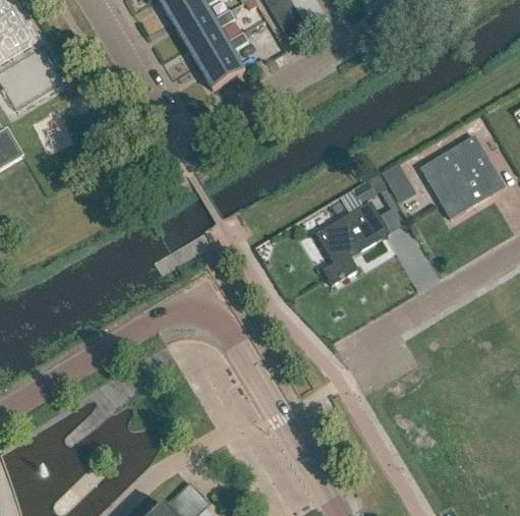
[(161,0),(173,20),(203,2),(201,0),(161,0)]
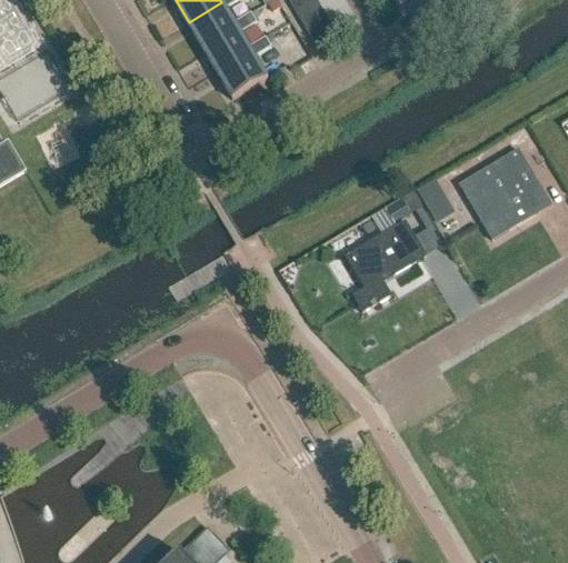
[(220,0),(221,2),(189,22),(203,47),(237,27),(233,22),(225,7),(236,0),(220,0)]
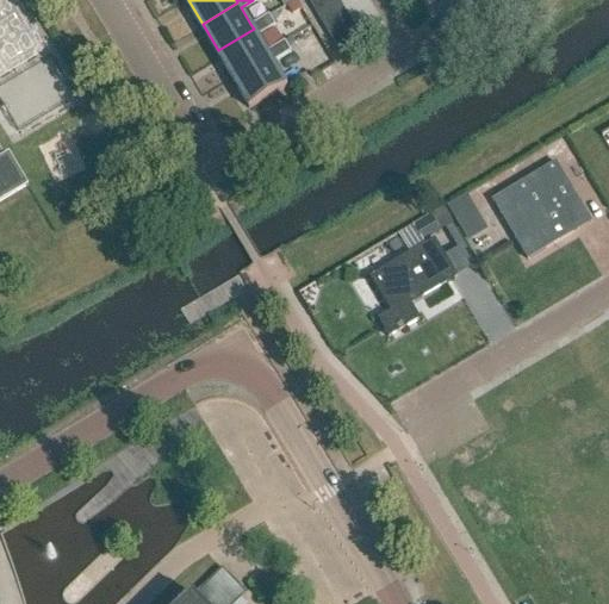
[(300,6),(298,0),(290,0),(285,2),(291,12),(300,6)]
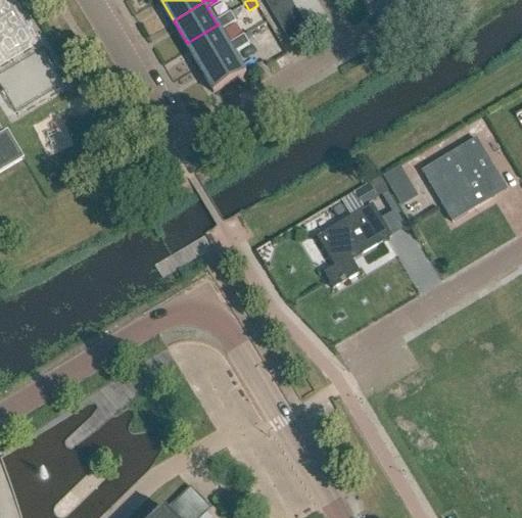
[(291,0),(270,0),(267,2),(272,11),(291,0)]
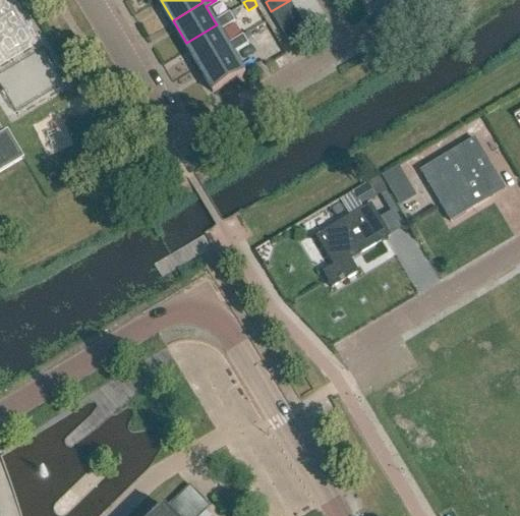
[(296,9),(290,0),(271,11),(277,20),(296,9)]
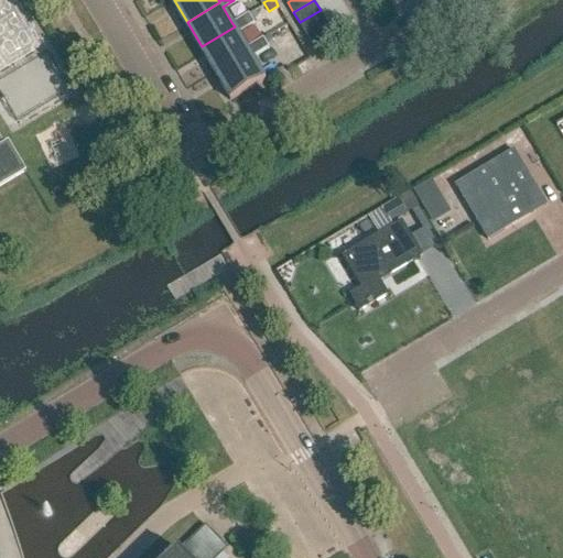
[(327,20),(321,10),(300,22),(305,33),(327,20)]
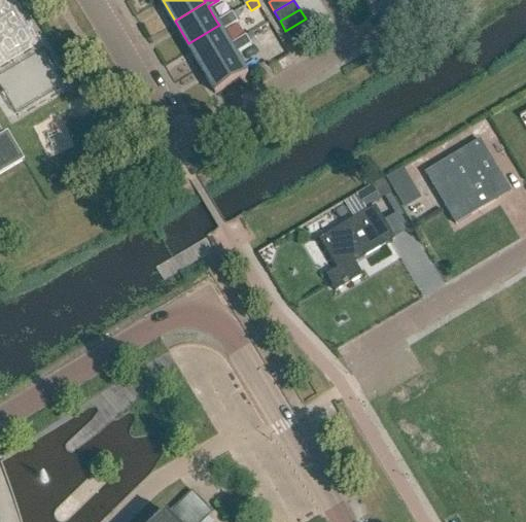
[(232,11),(216,21),(219,25),(188,43),(202,66),(233,47),(230,43),(221,29),(237,21),(232,11)]
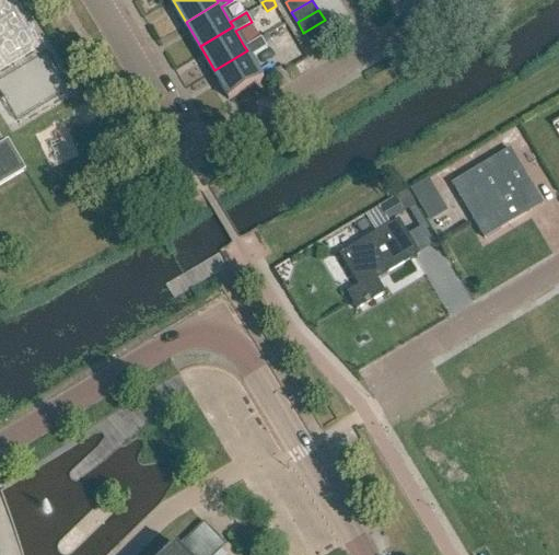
[(332,32),(325,20),(303,33),(311,44),(332,32)]
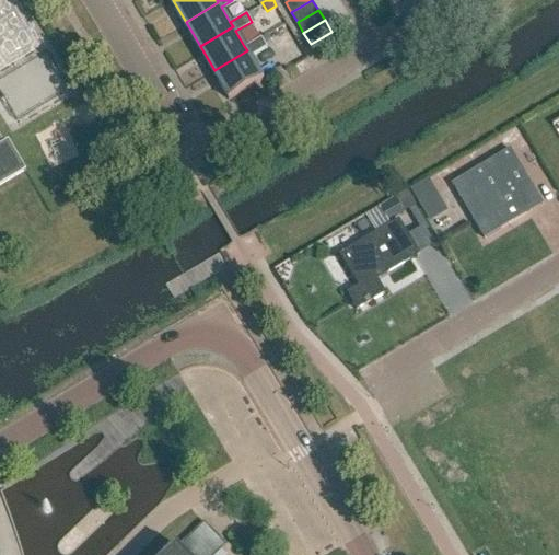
[(249,55),(266,45),(261,36),(244,46),(247,50),(214,70),(230,94),(261,76),(249,55)]
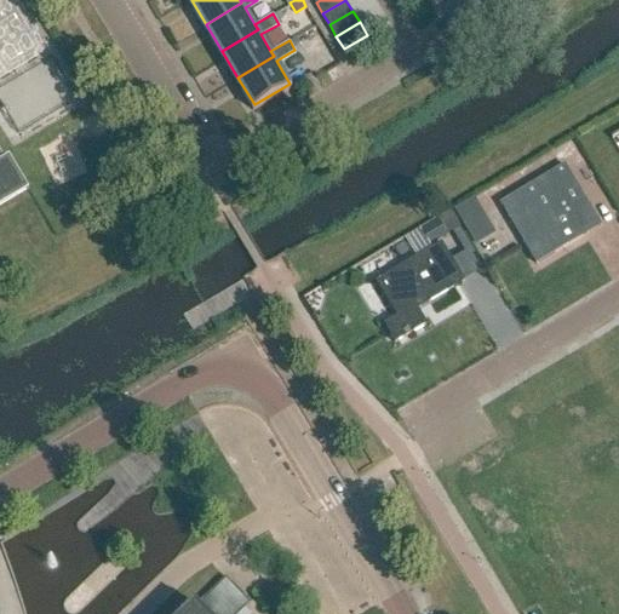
[(0,204),(29,187),(10,154),(4,158),(0,151),(0,204)]
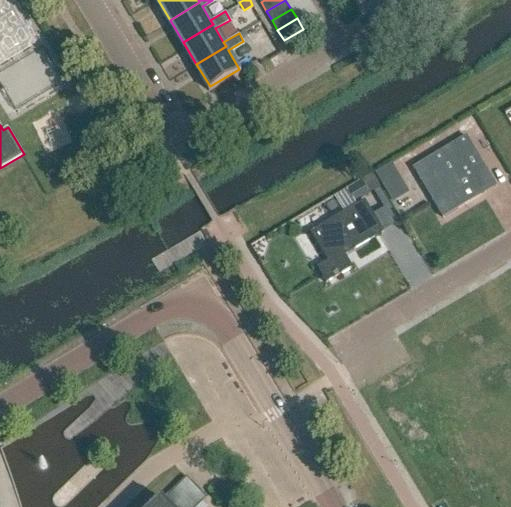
[(442,215),(481,192),(474,179),(488,171),(466,133),(451,142),(458,154),(449,159),(442,147),(412,165),(442,215)]
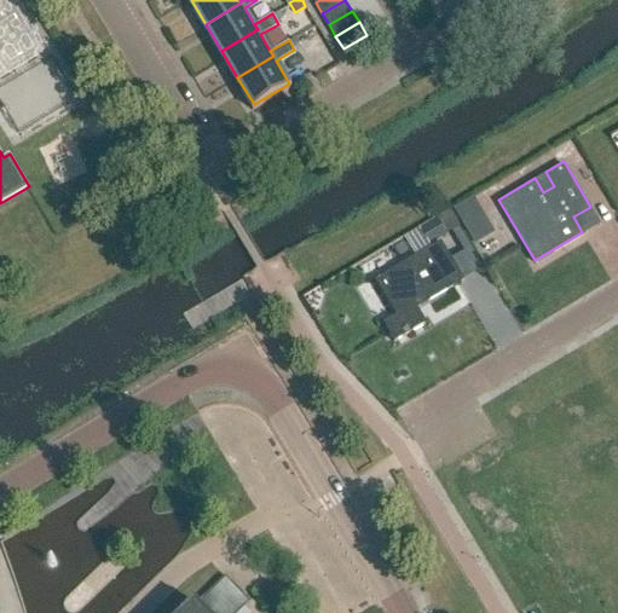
[(473,198),(455,208),(466,226),(483,217),(473,198)]
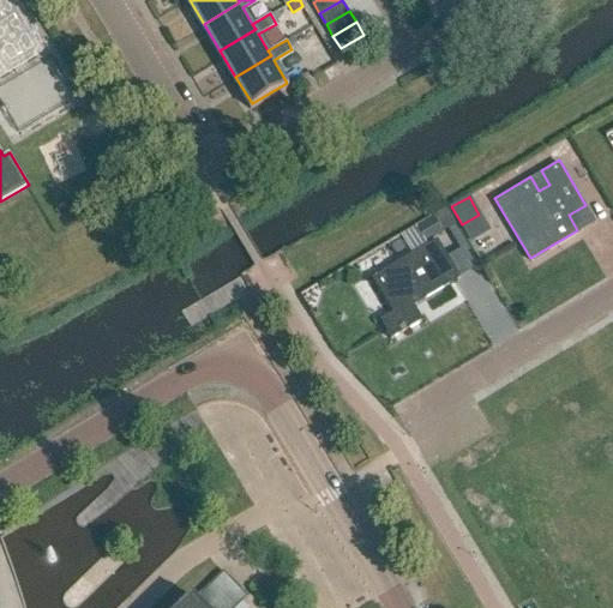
[(449,235),(460,229),(452,217),(442,223),(449,235)]
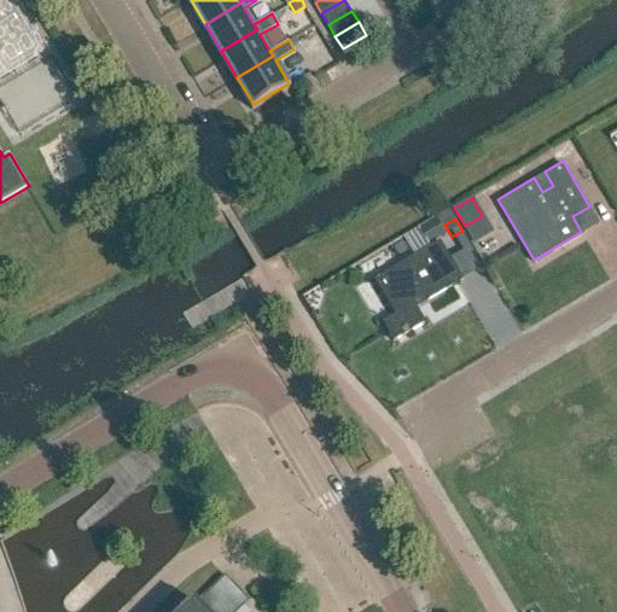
[(428,243),(443,233),(437,222),(420,232),(428,243)]
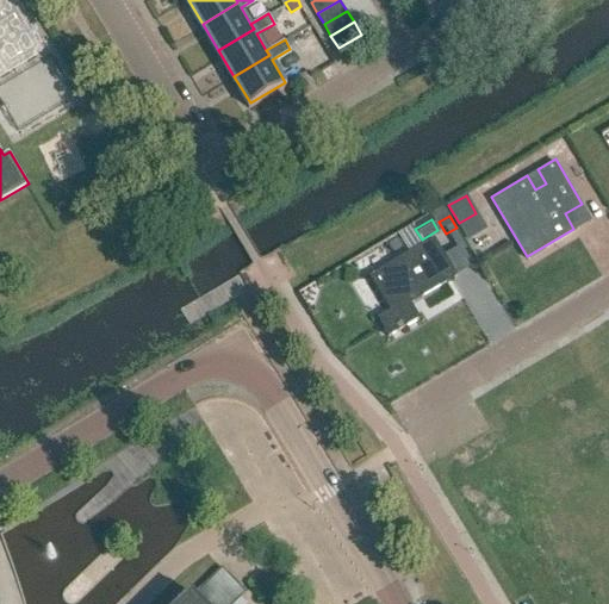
[(409,300),(454,273),(433,237),(370,274),(390,309),(377,316),(387,334),(418,316),(409,300)]
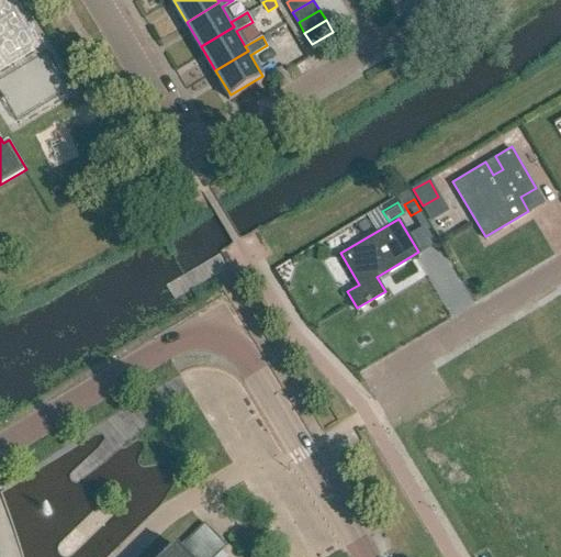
[(213,556),(226,544),(203,521),(178,545),(177,544),(164,556),(213,556)]
